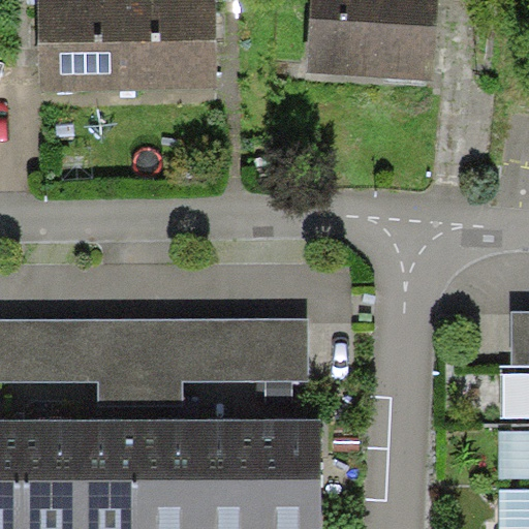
[(129,99),(128,0),(45,0),(45,99),(129,99)]
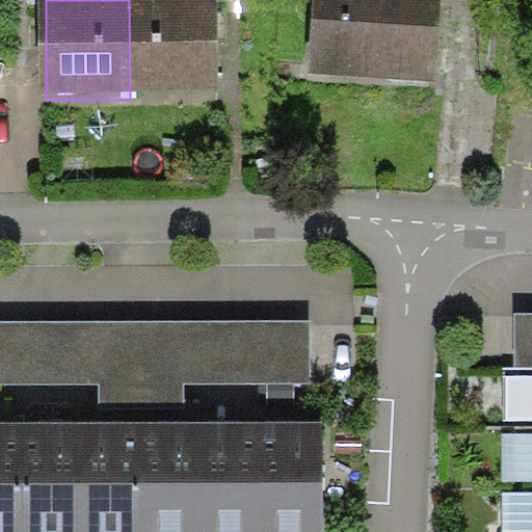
[(213,0),(129,0),(130,100),(213,99),(213,0)]
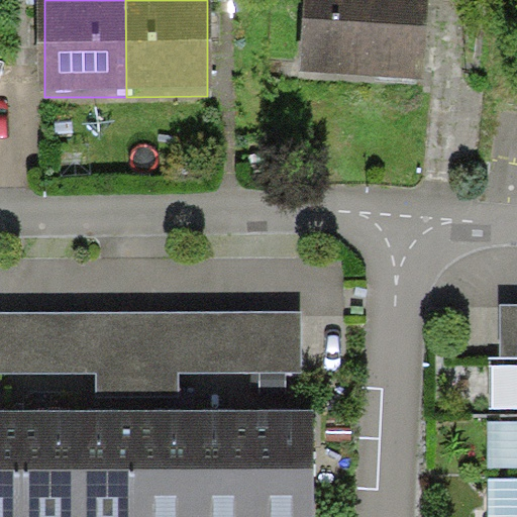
[(417,0),(305,0),(300,74),(412,82),(417,0)]
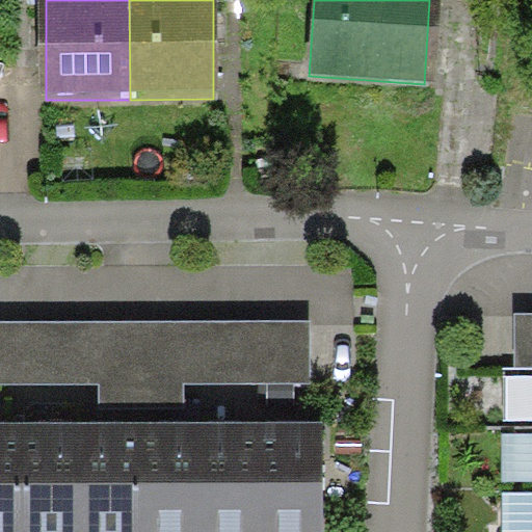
[(531,315),(521,315),(520,374),(531,373),(531,315)]
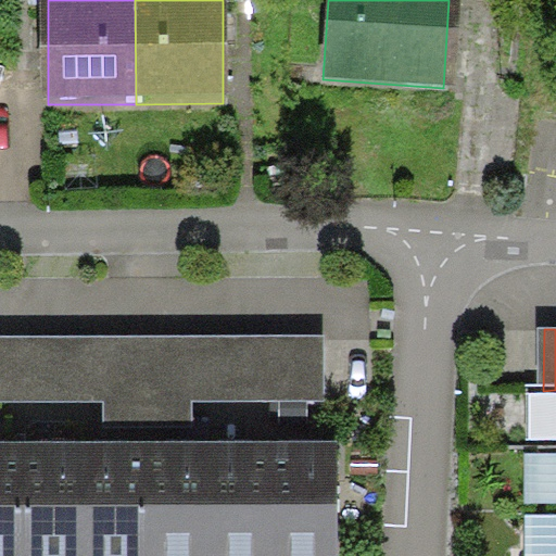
[(320,402),(320,337),(0,337),(0,402),(100,403),(100,442),(138,442),(191,442),(191,402),(320,402)]
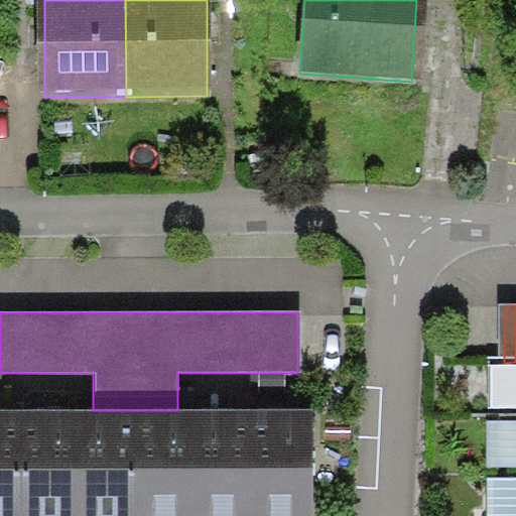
[(0,515),(11,515),(11,410),(0,410),(0,515)]
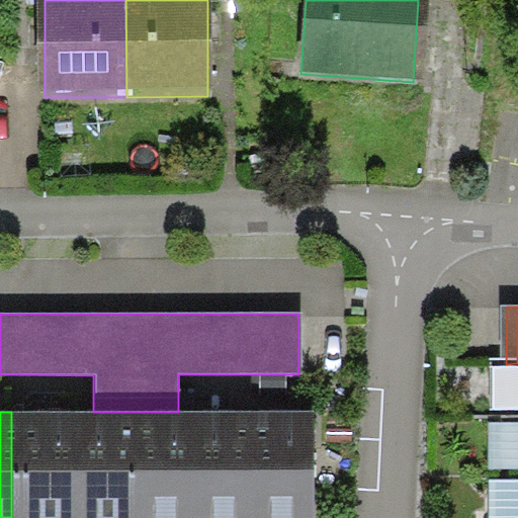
[(11,412),(11,517),(70,517),(70,412),(11,412)]
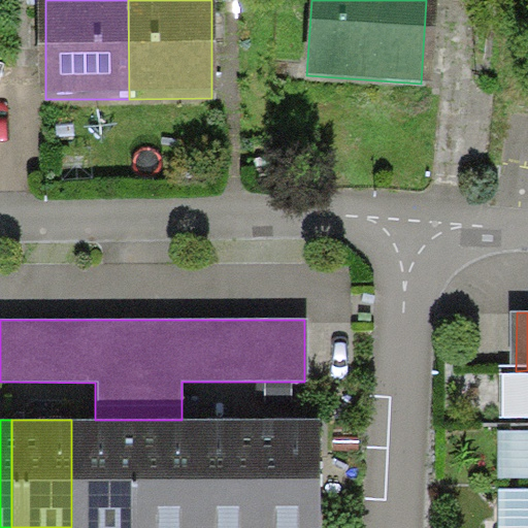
[(71,420),(71,527),(130,527),(131,420),(95,420),(71,420)]
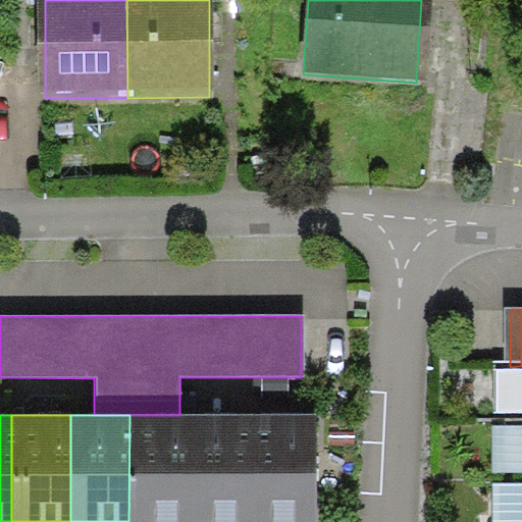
[(129,415),(128,521),(188,521),(189,415),(179,415),(129,415)]
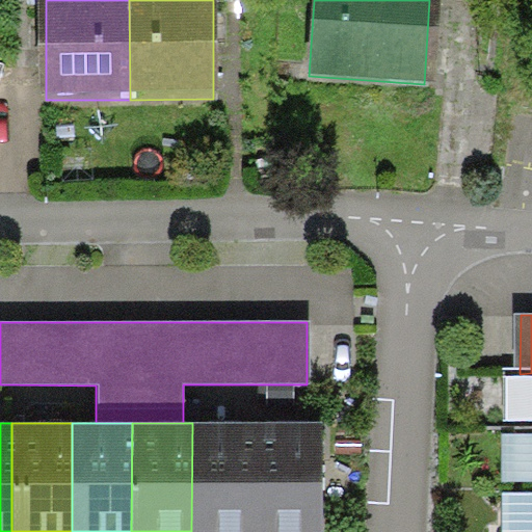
[(192,423),(191,531),(251,531),(251,423),(192,423)]
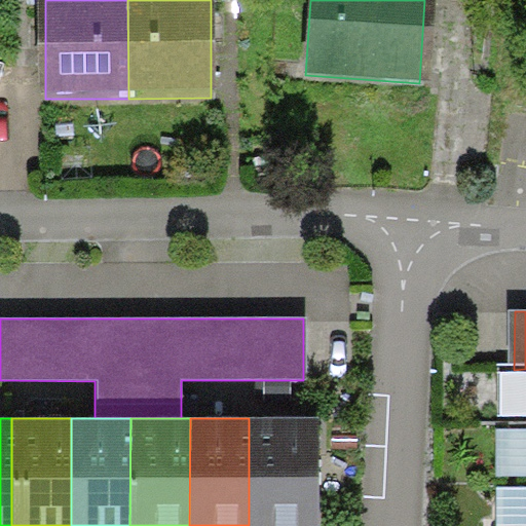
[(308,525),(308,418),(249,418),(249,525),(308,525)]
